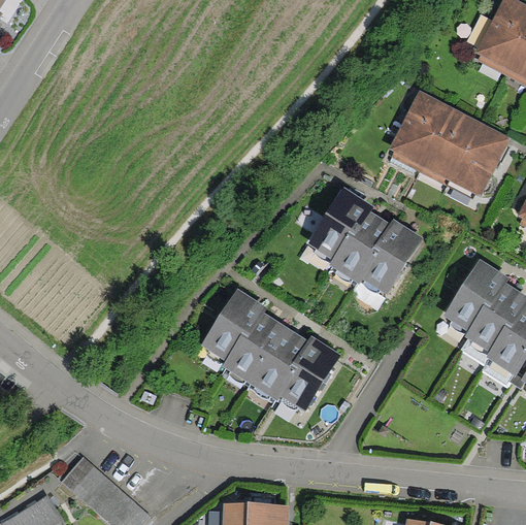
[(525,10),(504,0),(501,0),(473,54),(525,80),(525,10)]
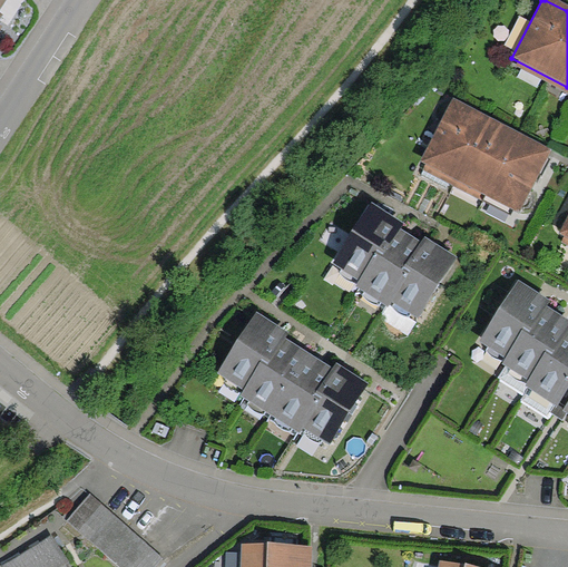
[(544,154),(446,104),(414,164),(512,214),(544,154)]
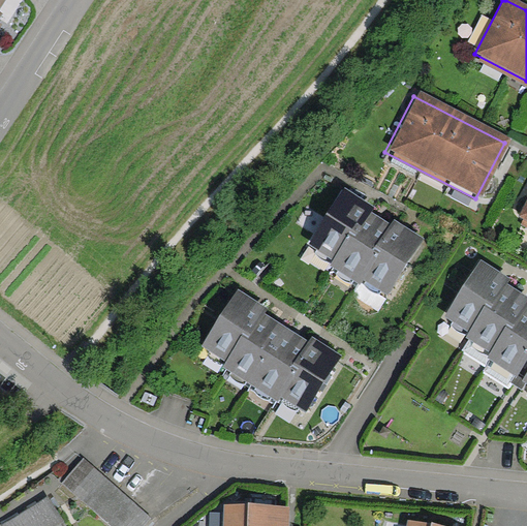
[(306,243),(333,259),(363,211),(366,207),(340,190),(306,243)]
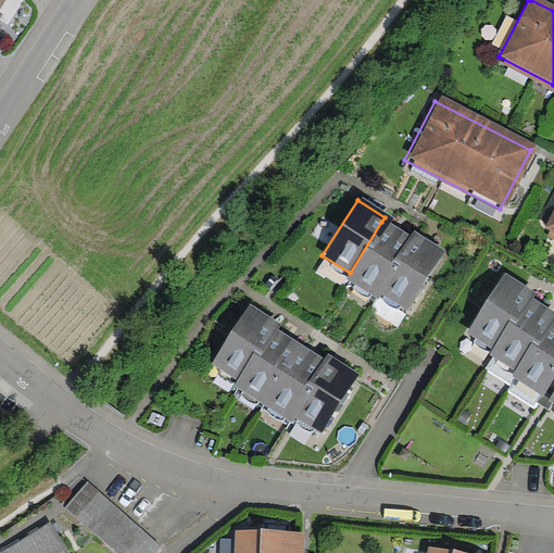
[(553,206),(543,227),(553,233),(553,206)]
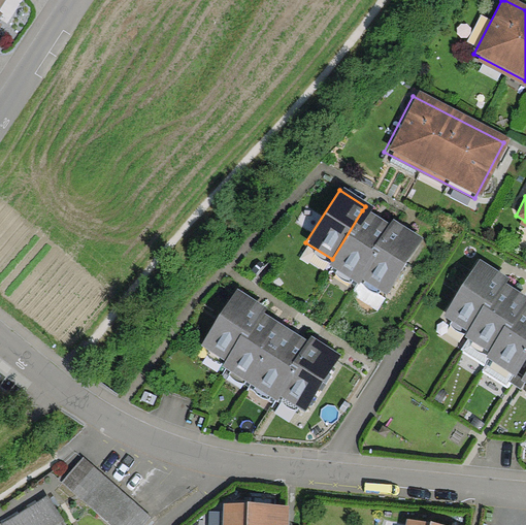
[(352,282),(356,274),(387,226),(362,210),(332,259),(327,266),(352,282)]
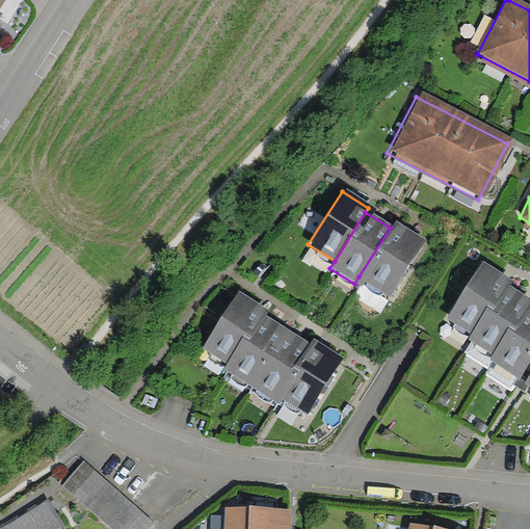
[(393,222),(390,228),(359,276),(386,294),(421,239),(393,222)]
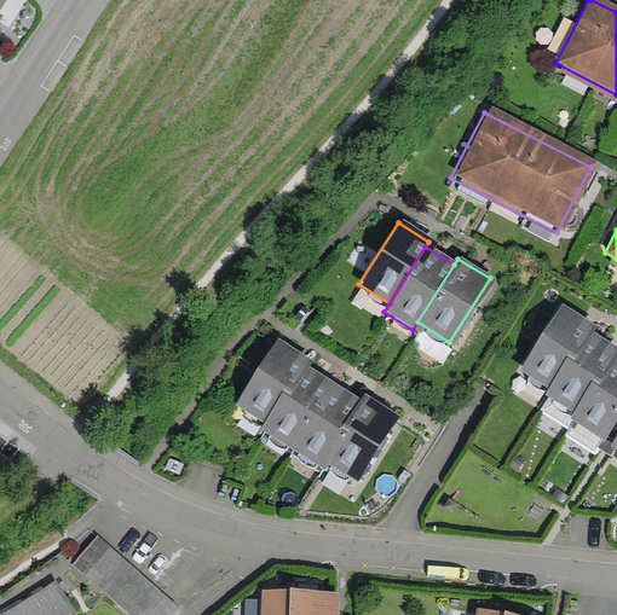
[(518,378),(549,396),(584,341),(589,334),(558,314),(518,378)]
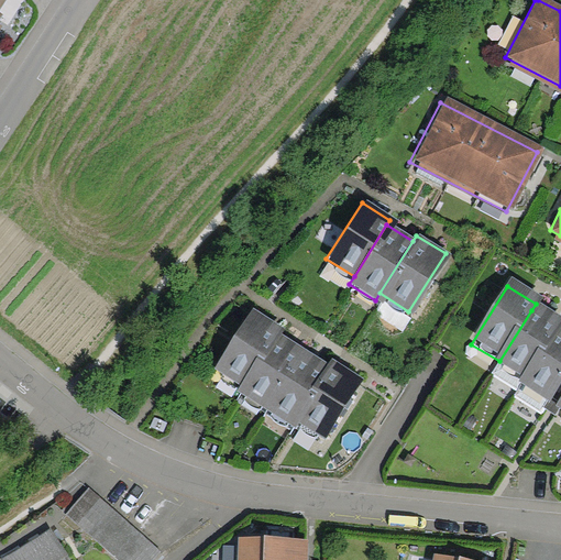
[(216,366),(242,383),(275,330),(279,324),(253,307),(216,366)]
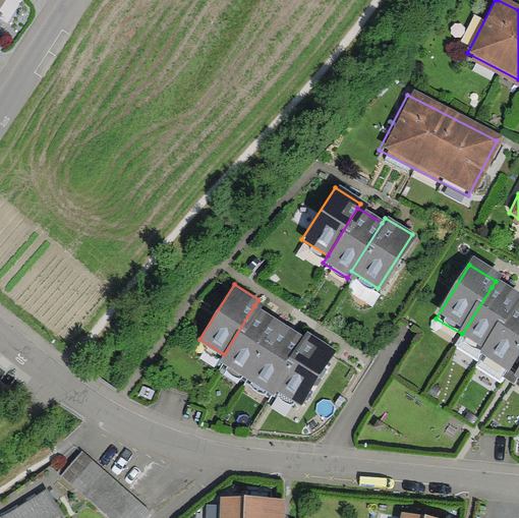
[(515,300),(492,287),(462,334),(458,340),(482,354),(513,305),(515,300)]
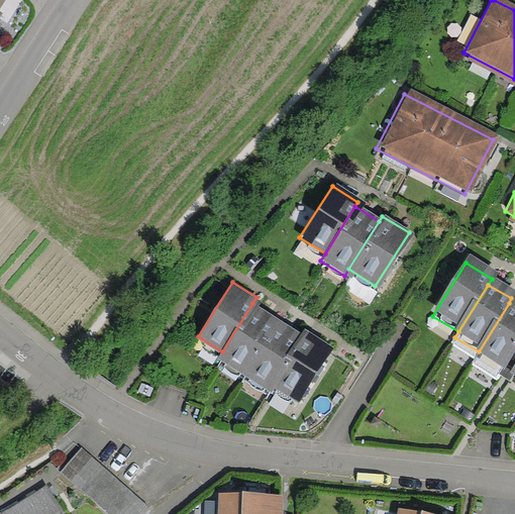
[(278,319),(252,303),(222,351),(218,357),(244,374),(278,319)]
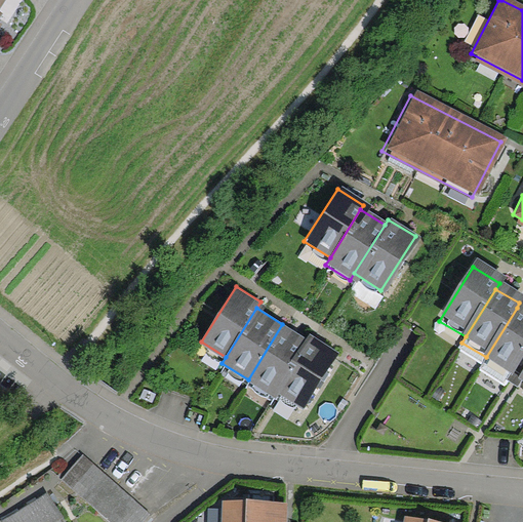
[(522,365),(522,311),(517,308),(486,357),(483,361),(514,380),(522,365)]
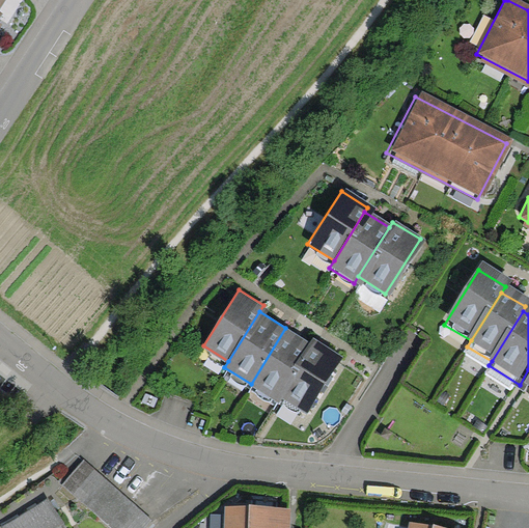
[(276,399),(279,395),(311,343),(285,328),(251,384),(276,399)]
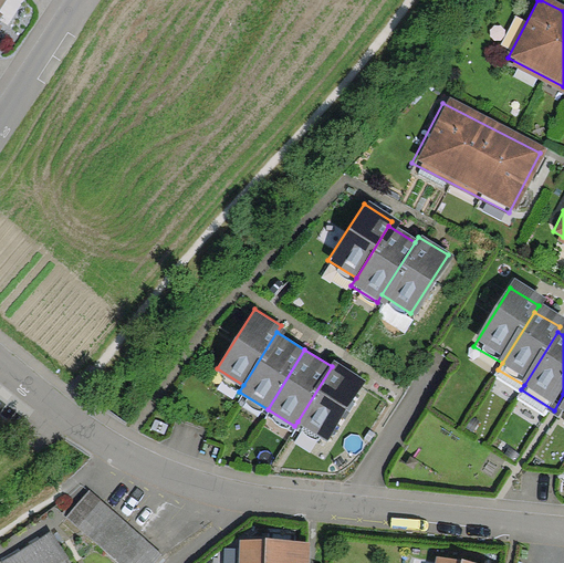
[(336,360),(332,366),(298,421),(325,439),(364,377),(336,360)]
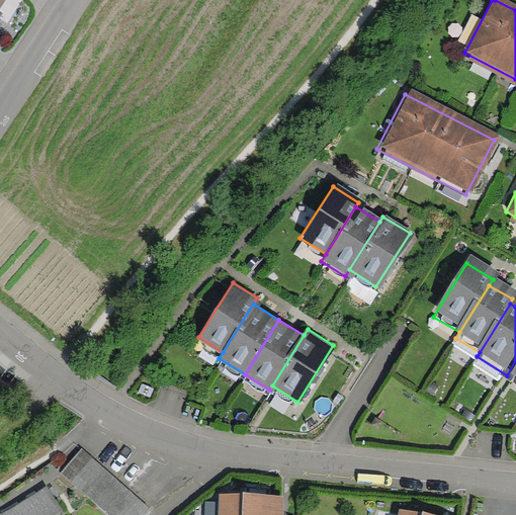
[(515,384),(515,360),(507,375),(505,378),(515,384)]
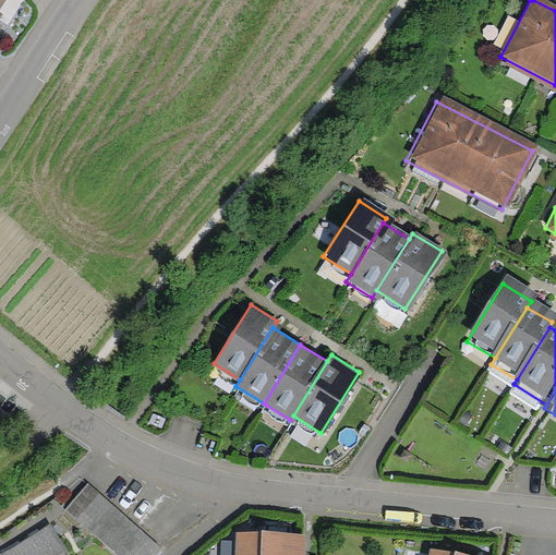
[(86,479),(62,506),(120,554),(148,554),(160,542),(86,479)]
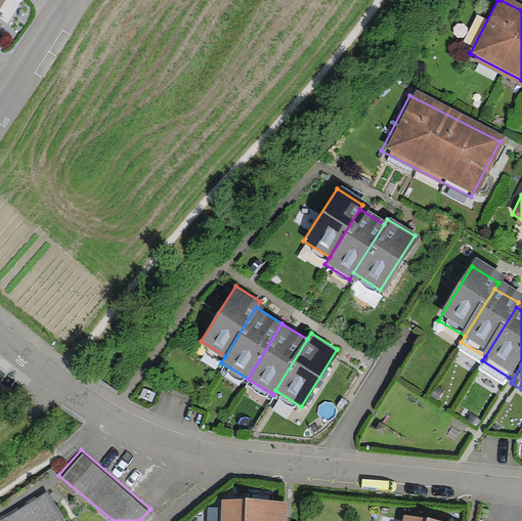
[(63,520),(47,490),(0,516),(0,518),(1,520),(63,520)]
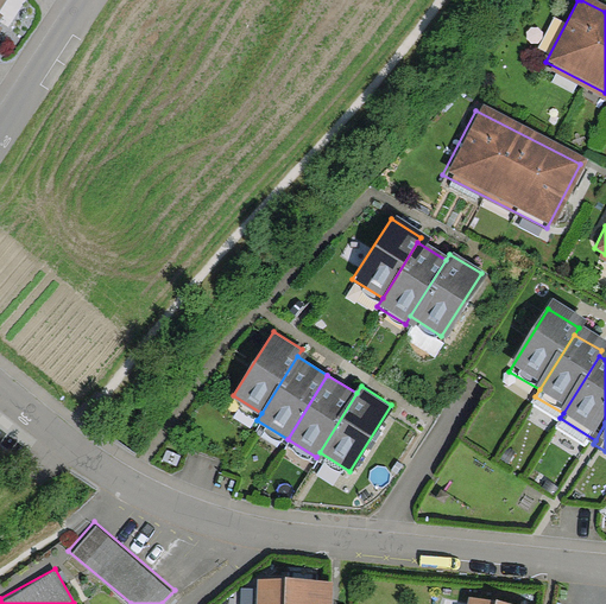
[(328,603),(329,579),(256,577),(253,603),(328,603)]
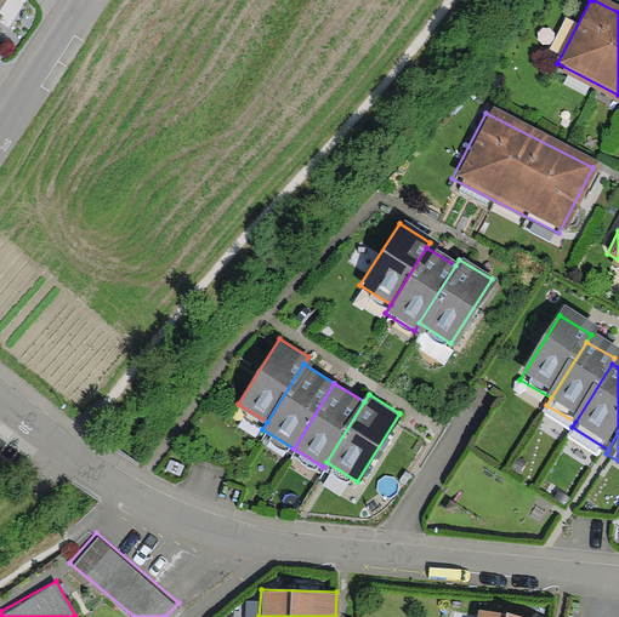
All buildings are outlined.
